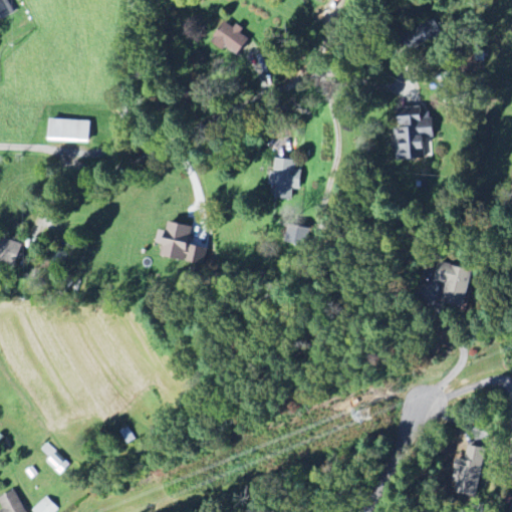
[(0,0),(0,18),(8,19),(8,0),(0,0)]
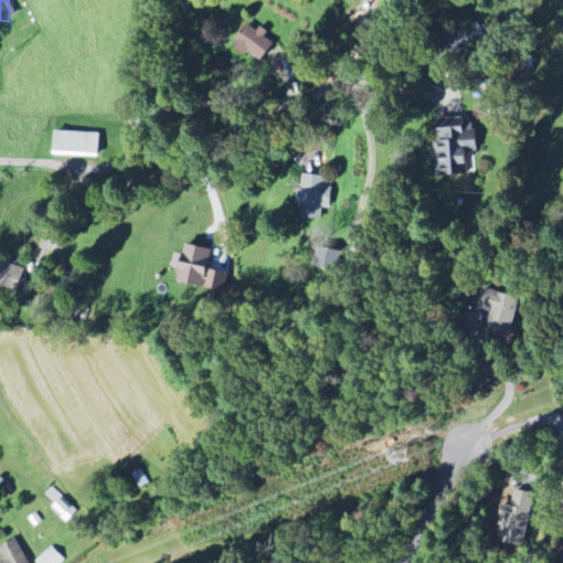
[(261,59),(274,39),(256,28),(255,29),(245,22),(231,45),(245,54),(247,51),(261,59)]
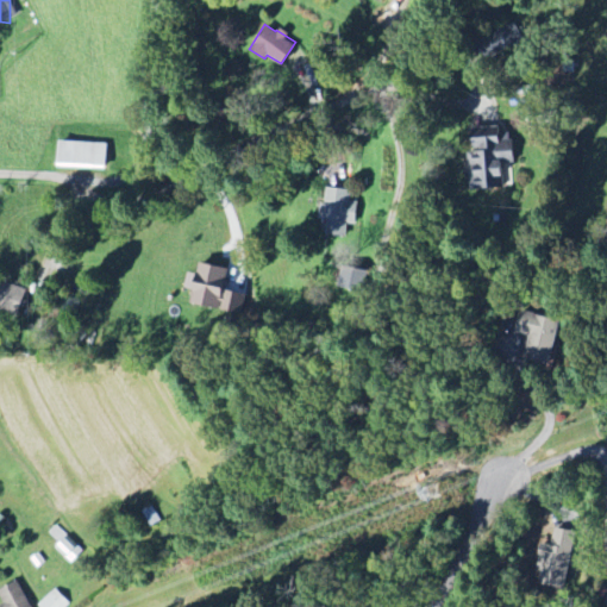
[(512,162),(512,137),(504,137),(504,129),(469,130),(470,188),(501,188),(501,162),(512,162)]
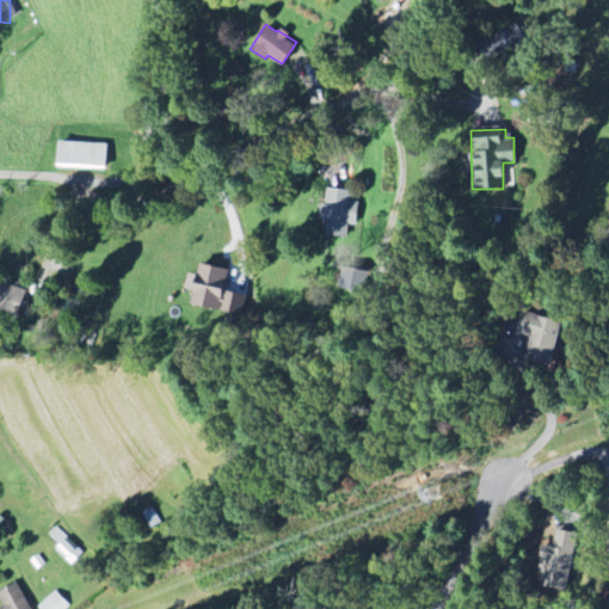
[(105,142),(57,141),(56,166),(104,167),(105,142)]
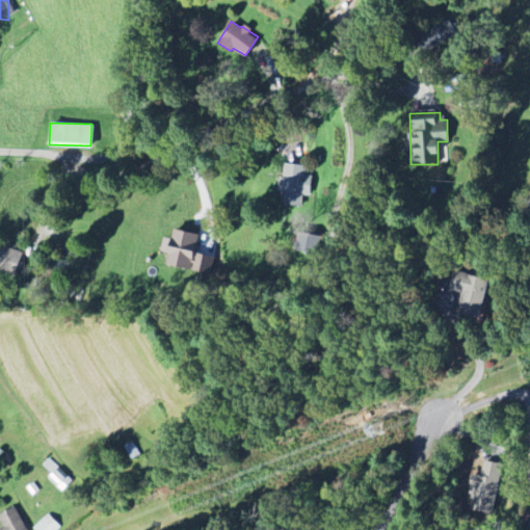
[(311,176),(303,175),(306,165),(282,162),(279,190),(285,191),(283,203),(300,205),(301,194),(309,195),(311,176)]
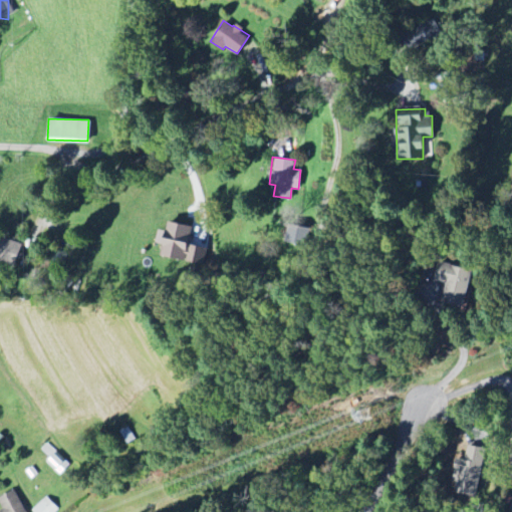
[(160,255),(194,261),(197,244),(188,243),(191,225),(167,221),(166,230),(158,229),(156,242),(162,244),(160,255)]
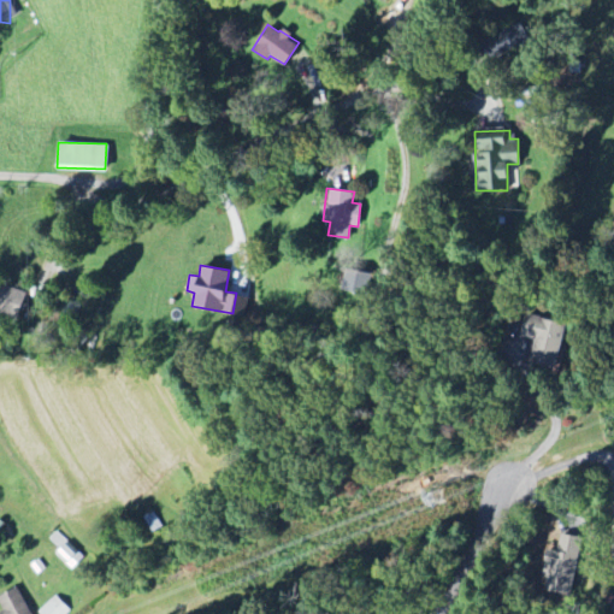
[(370,271),(344,267),(341,289),(366,294),(370,271)]
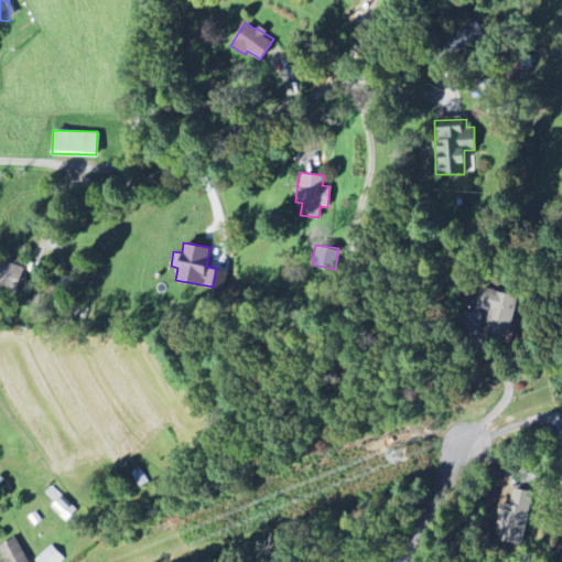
[(23,266),(0,259),(0,287),(15,291),(23,266)]
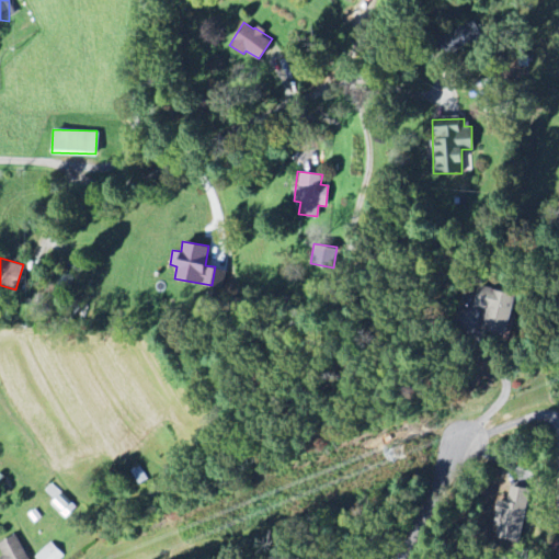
[(508,338),(516,293),(480,285),(476,306),(487,308),(482,333),(508,338)]
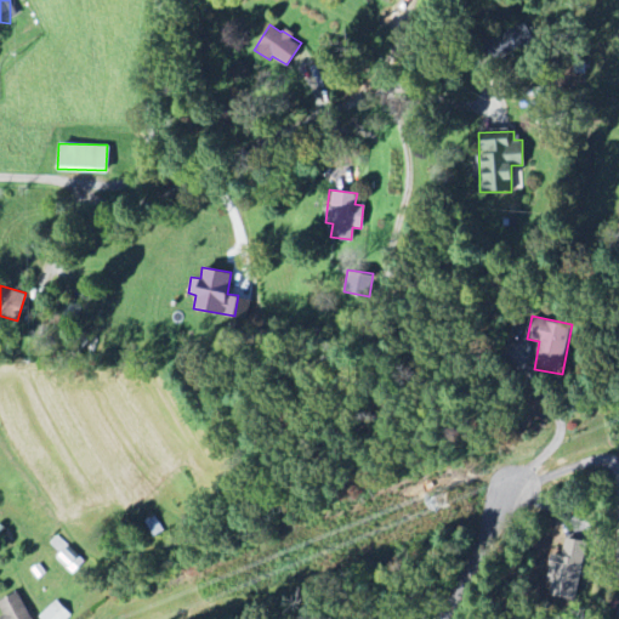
[(545,595),(575,600),(585,541),(563,538),(562,550),(554,549),(545,595)]
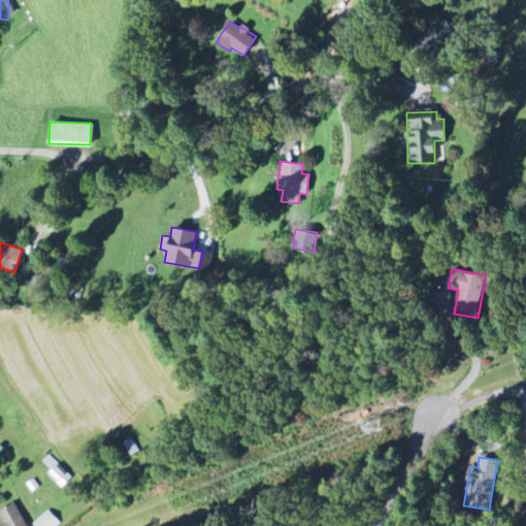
[(0,522),(2,525),(25,525),(13,501),(0,507),(0,522)]
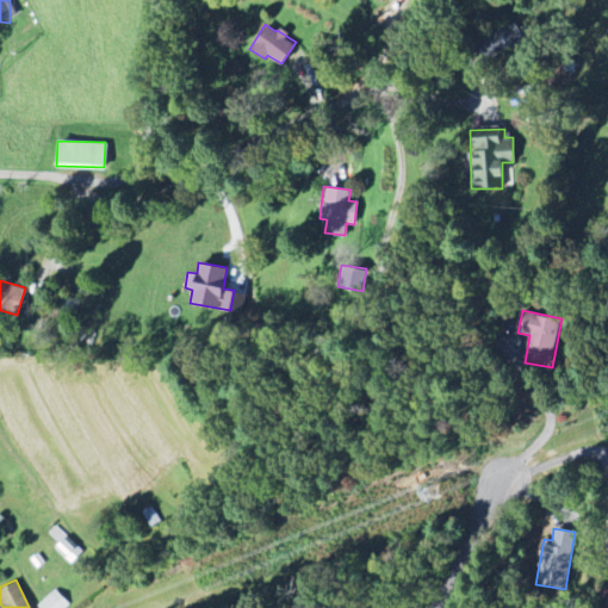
[(35,605),(38,607),(62,607),(67,603),(54,588),(35,605)]
